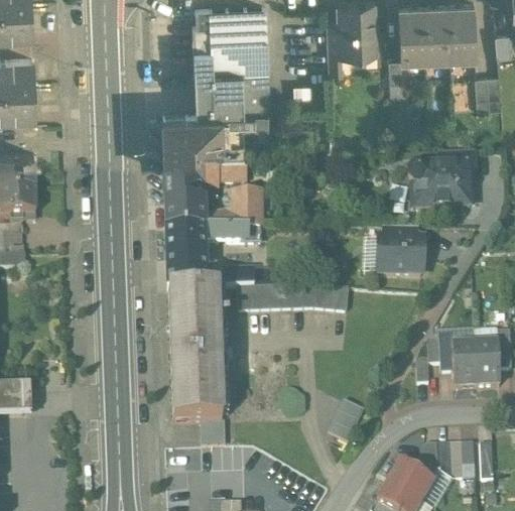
[(374,2),(338,3),(339,25),(340,25),(341,48),(342,48),(375,47),(374,2)]
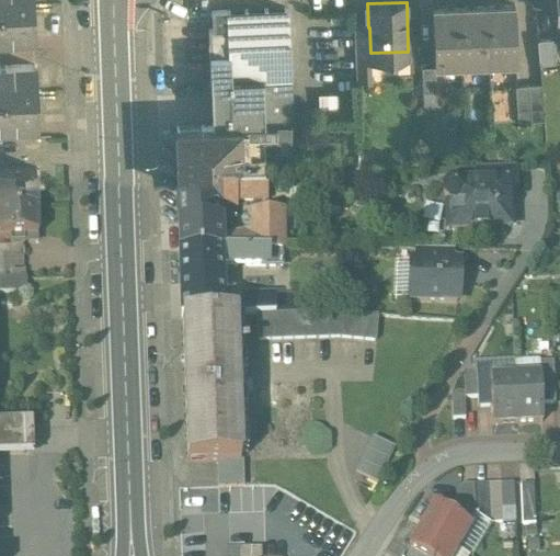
[(515,2),(488,3),(490,55),(515,54),(515,61),(517,61),(515,2)]
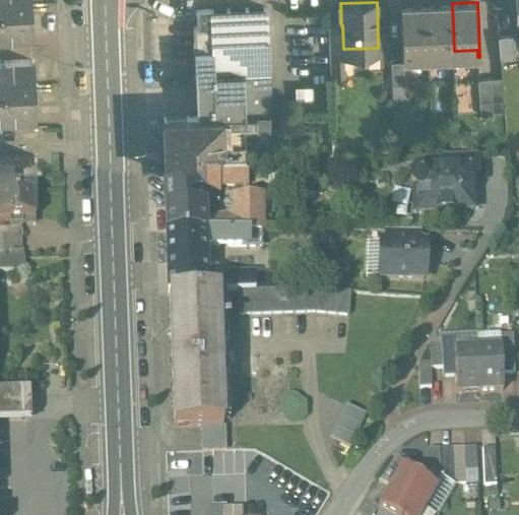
[(452,3),(427,4),(429,52),(454,51),(452,3)]
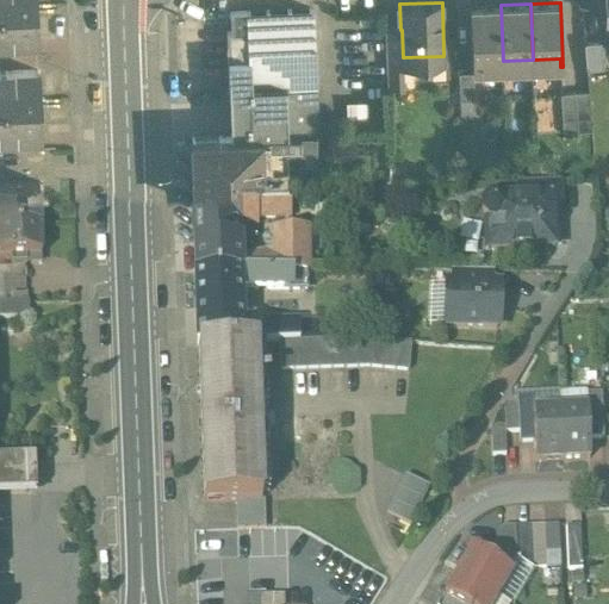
[(501,5),(471,6),(473,70),(476,69),(474,62),(503,61),(501,5)]
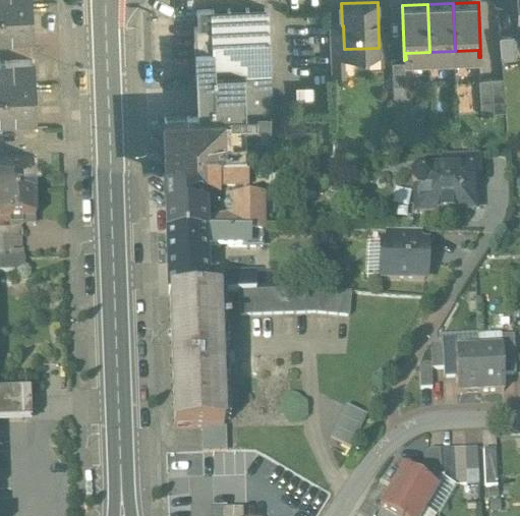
[(30,5),(0,5),(0,34),(32,33),(31,15),(33,12),(31,9),(30,5)]
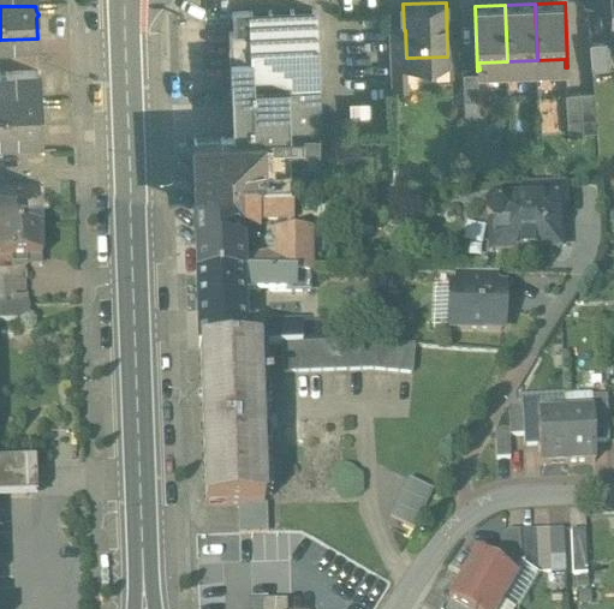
[(315,6),(233,9),(234,30),(230,30),(234,135),(290,135),(321,133),(319,83),(315,6)]
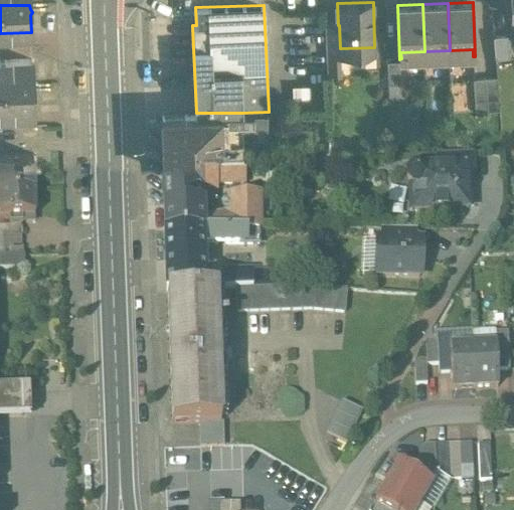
[(338,25),(326,25),(327,53),(341,53),(341,48),(340,48),(339,25),(338,25)]
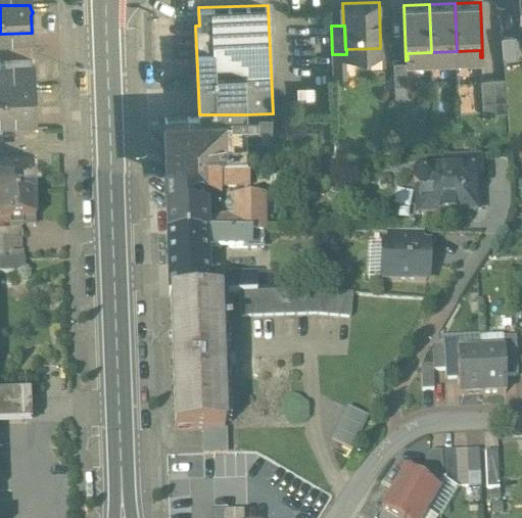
[(515,33),(502,34),(503,55),(517,54),(515,33)]
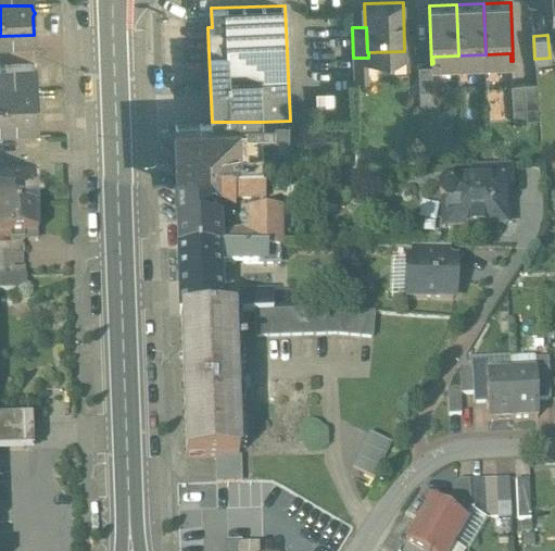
[(0,62),(0,92),(36,91),(35,87),(38,84),(35,80),(35,61),(0,62)]
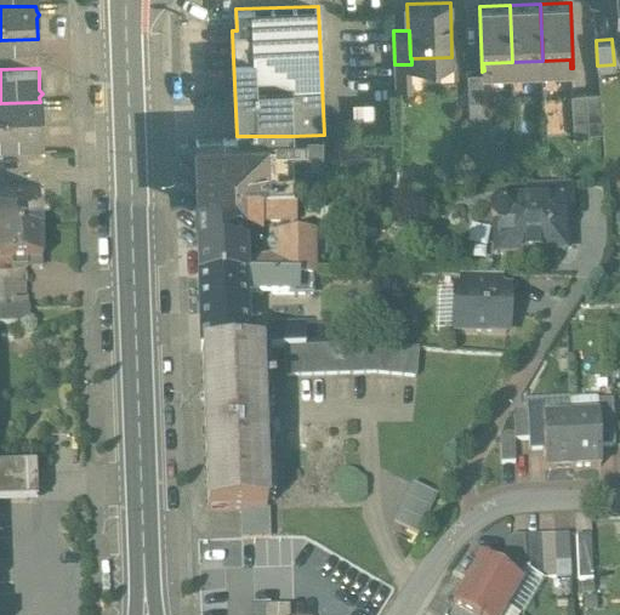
[(482,72),(467,72),(468,112),(483,112),(482,72)]
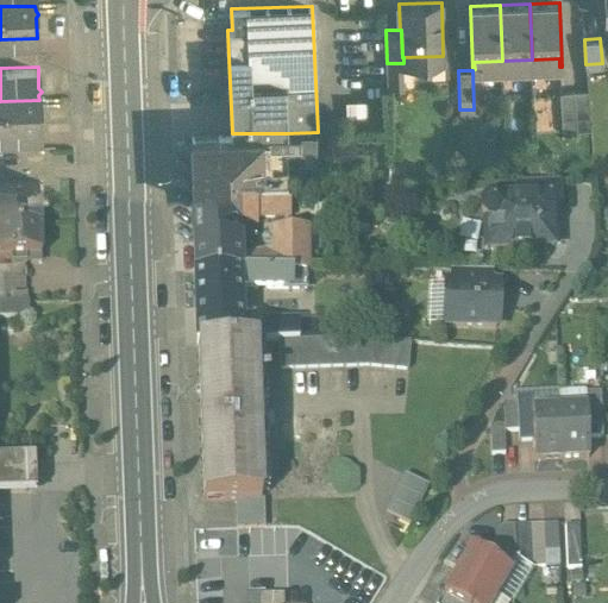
[(588,88),(574,89),(577,129),(590,127),(588,88)]
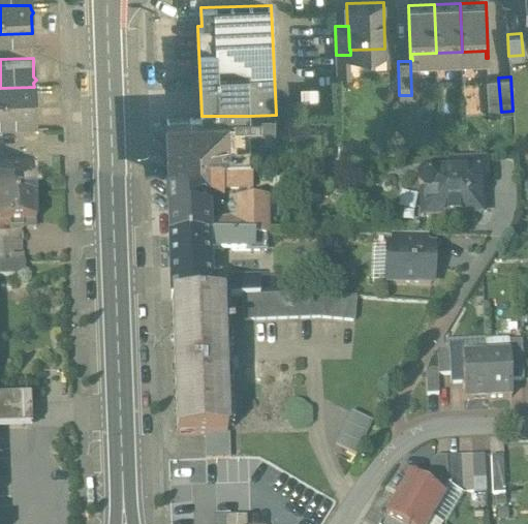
[(498,78),(486,79),(489,113),(501,112),(498,78)]
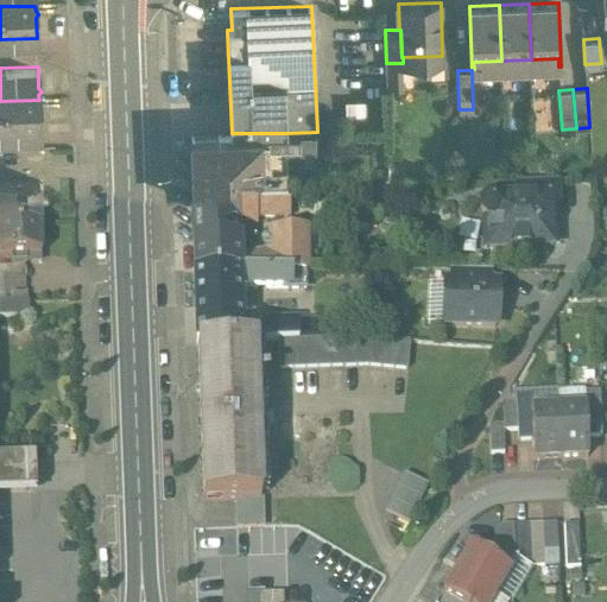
[(39,100),(0,101),(0,134),(1,134),(40,133),(39,112),(42,108),(39,105),(39,100)]
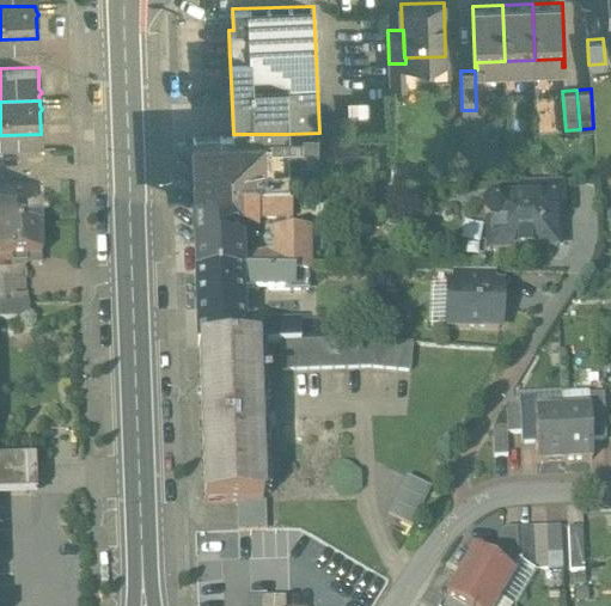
[(288,134),(233,134),(194,136),(196,202),(260,201),(289,200),(288,134)]
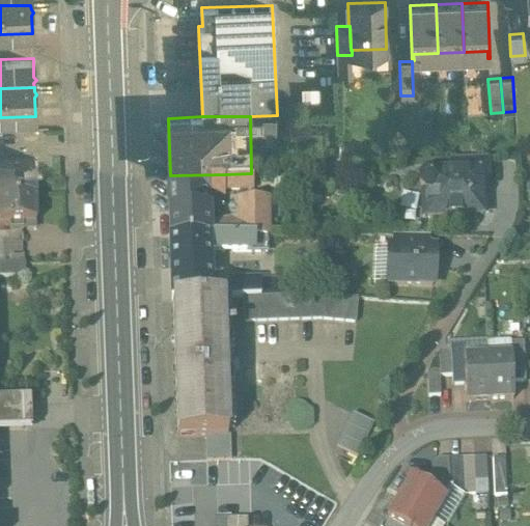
[(35,155),(0,155),(0,194),(36,193),(35,155)]
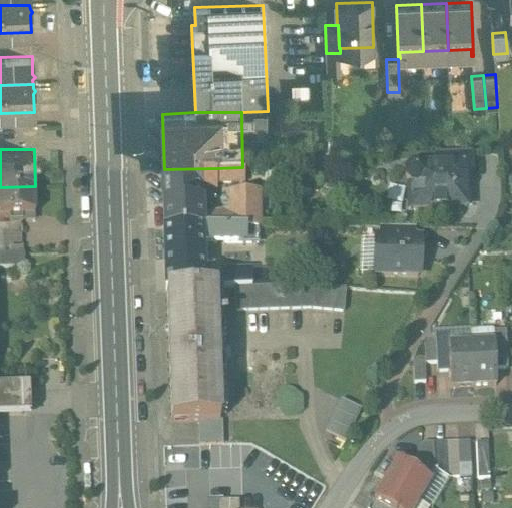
[(470,149),(437,150),(437,163),(437,164),(466,164),(468,164),(471,164),(470,149)]
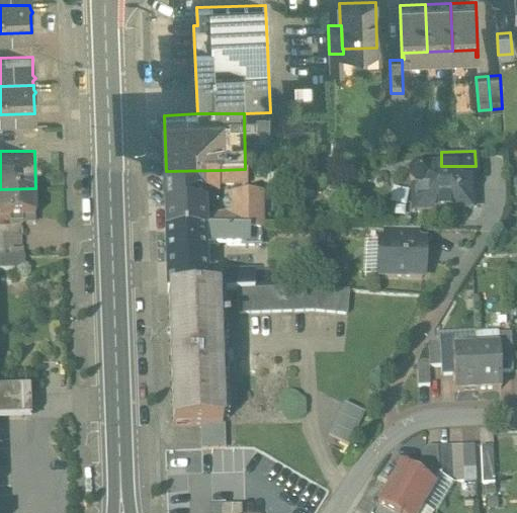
[(470,166),(441,166),(441,165),(415,166),(410,171),(410,179),(416,184),(417,208),(431,207),(437,214),(452,212),(457,206),(471,206),(470,166)]
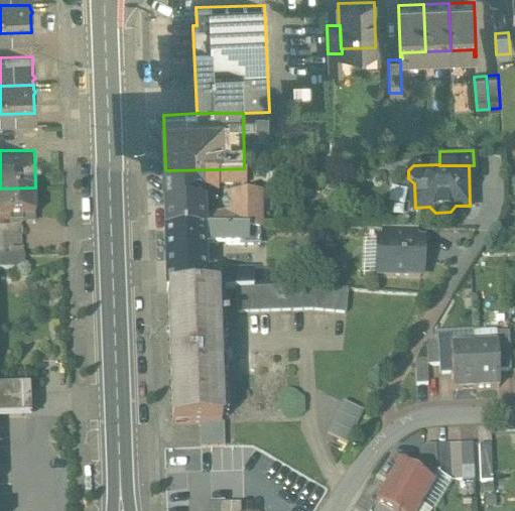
[(224,184),(224,178),(219,179),(219,169),(165,170),(165,186),(203,185),(219,184),(224,184)]
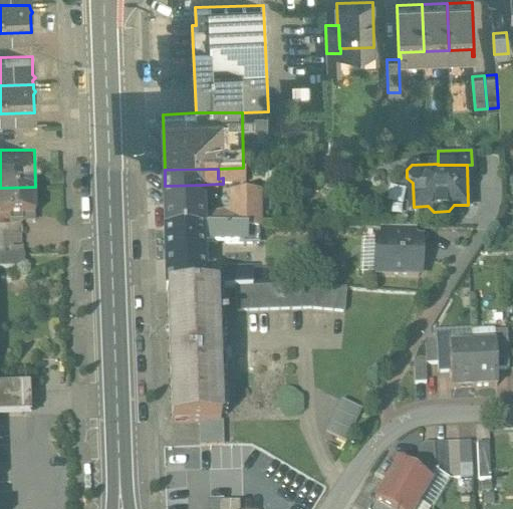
[(202,185),(165,186),(167,226),(203,225),(203,224),(203,215),(202,185)]
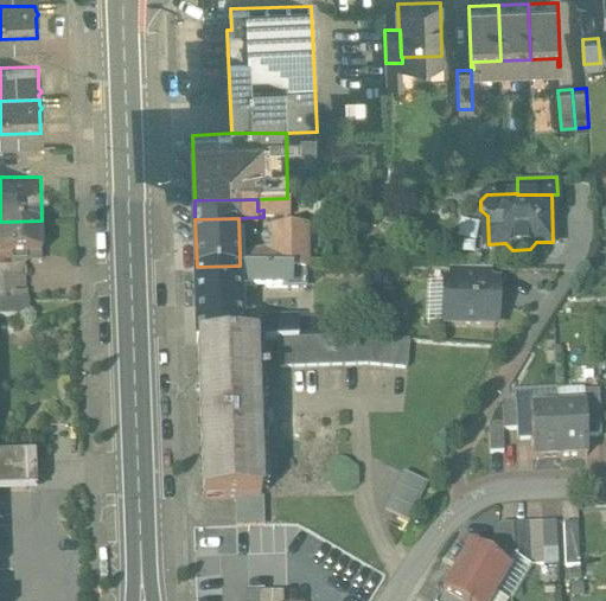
[(42,221),(0,222),(0,245),(0,249),(27,249),(43,248),(42,221)]
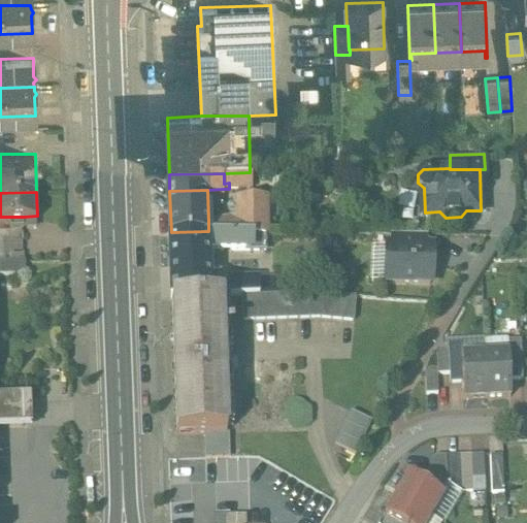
[(260,195),(243,195),(244,230),(244,231),(261,231),(260,195)]
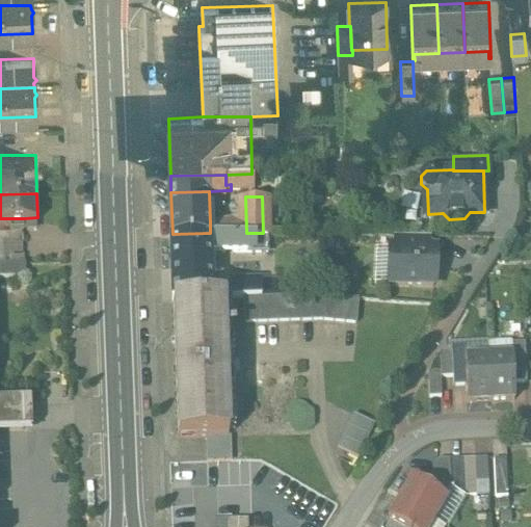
[(245,215),(232,216),(210,222),(210,232),(246,232),(245,215)]
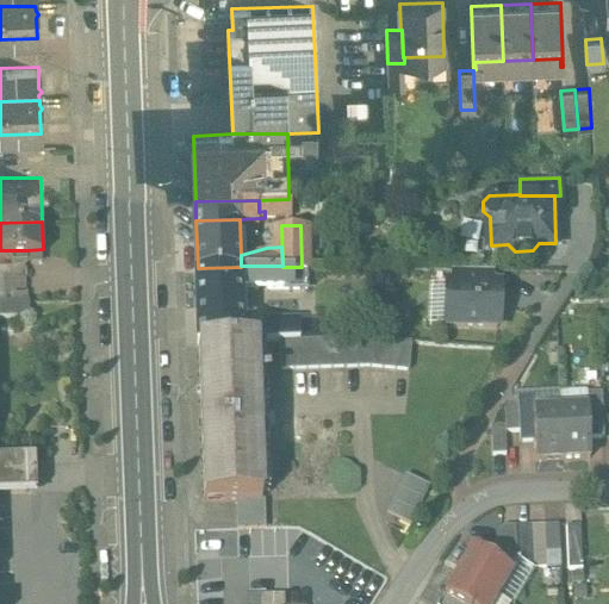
[(283,266),(241,266),(241,267),(241,282),(255,282),(256,285),(283,284),(283,267),(283,266)]
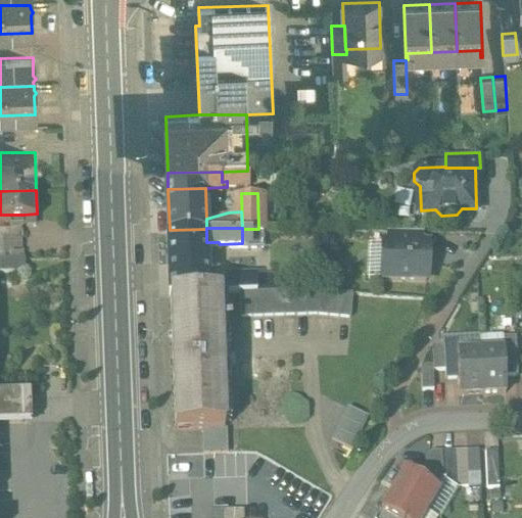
[(206,229),(170,230),(170,261),(207,260),(206,242),(206,229)]
